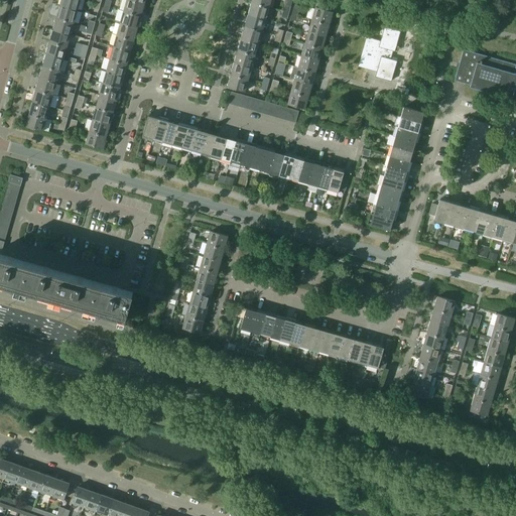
[(61,0),(60,5),(78,10),(80,0),(61,0)]
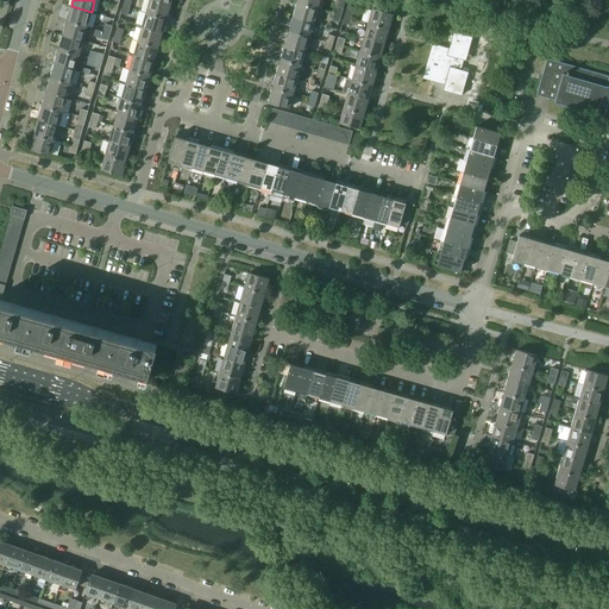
[(157,0),(149,0),(146,12),(167,18),(171,4),(157,0)]
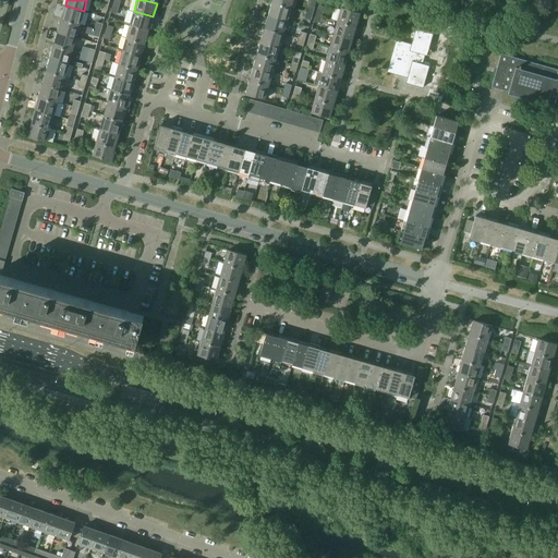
[(273,2),(269,15),(288,21),(291,8),(273,2)]
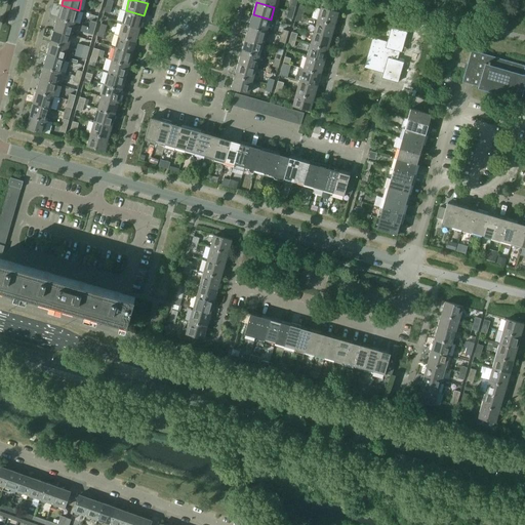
[(62,5),(57,17),(76,23),(79,10),(62,5)]
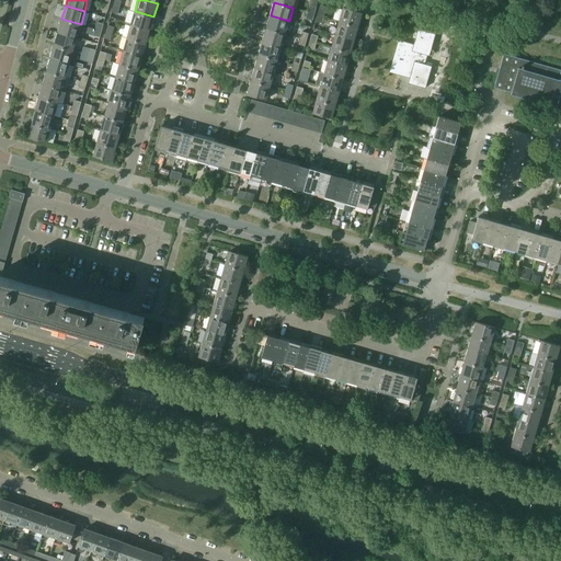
[(343,8),(340,21),(358,26),(362,13),(343,8)]
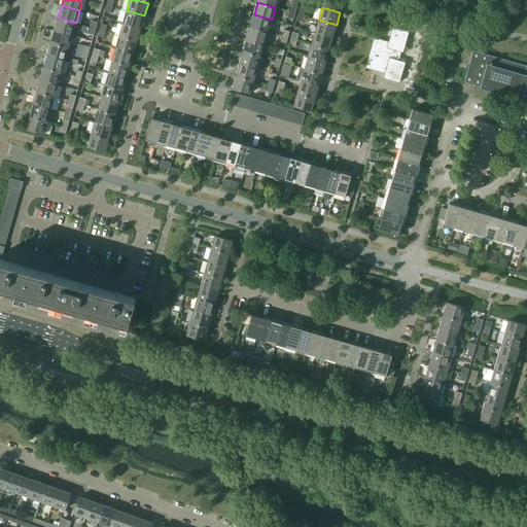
[(127,10),(123,23),(141,28),(144,15),(127,10)]
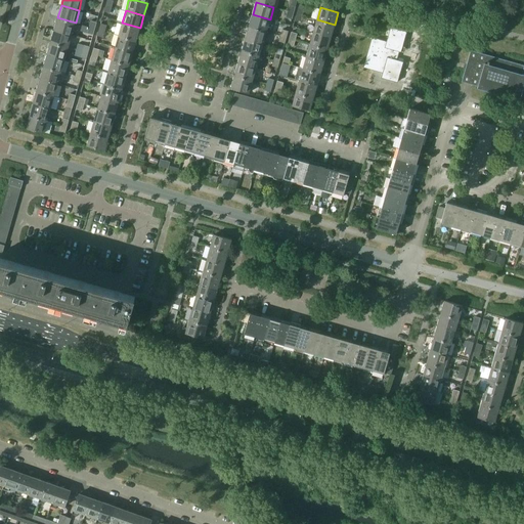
[(253,14),(249,27),(266,32),(270,19),(253,14)]
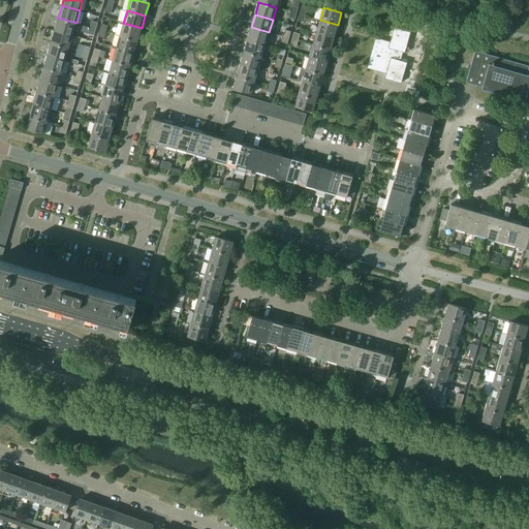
[(58,18),(55,30),(72,35),(76,23),(58,18)]
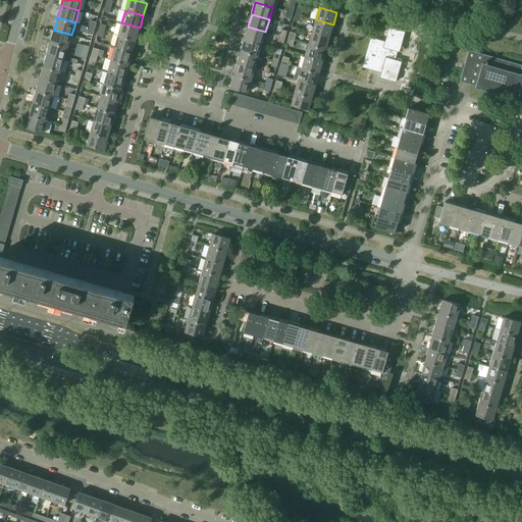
[(316,19),(312,32),(330,37),(333,24),(316,19)]
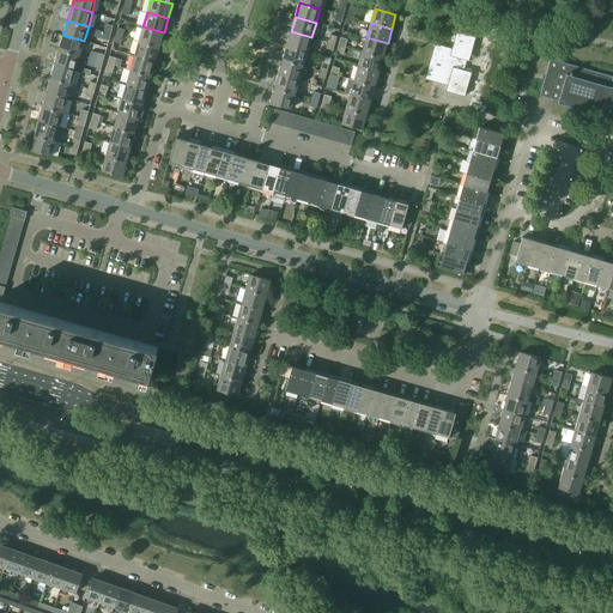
[(143,26),(139,41),(159,47),(164,32),(143,26)]
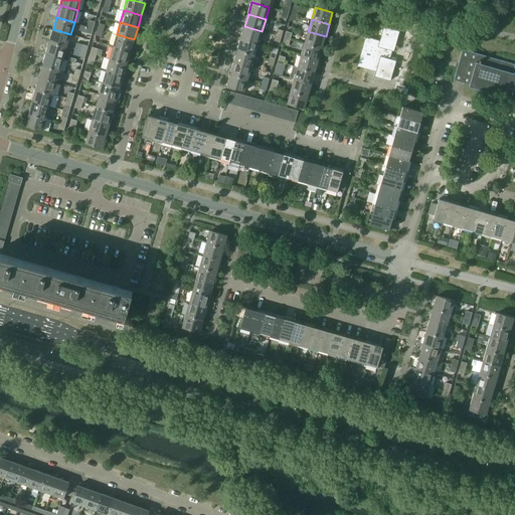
[(244,26),(241,38),(259,42),(262,31),(244,26)]
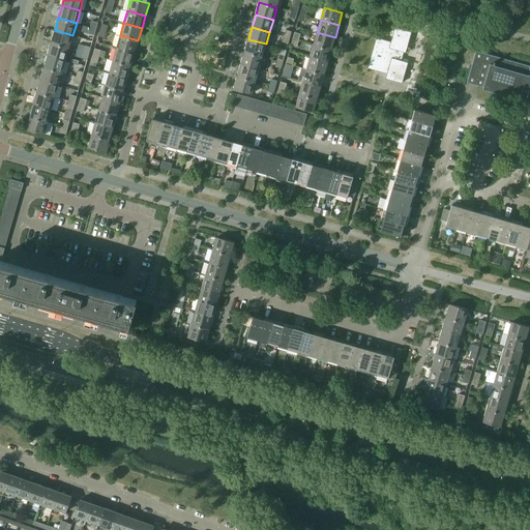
[(387,74),(386,78),(402,83),(408,62),(402,60),(404,52),(406,52),(411,32),(395,27),(391,41),(377,37),(369,67),(387,74)]
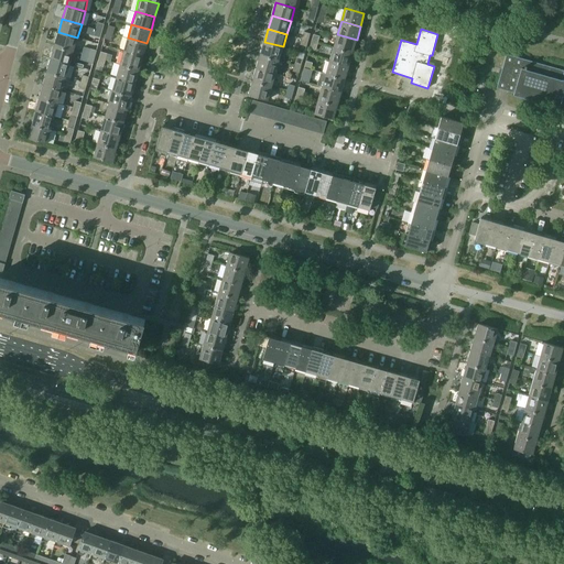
[(58,32),(55,45),(74,51),(77,38),(58,32)]
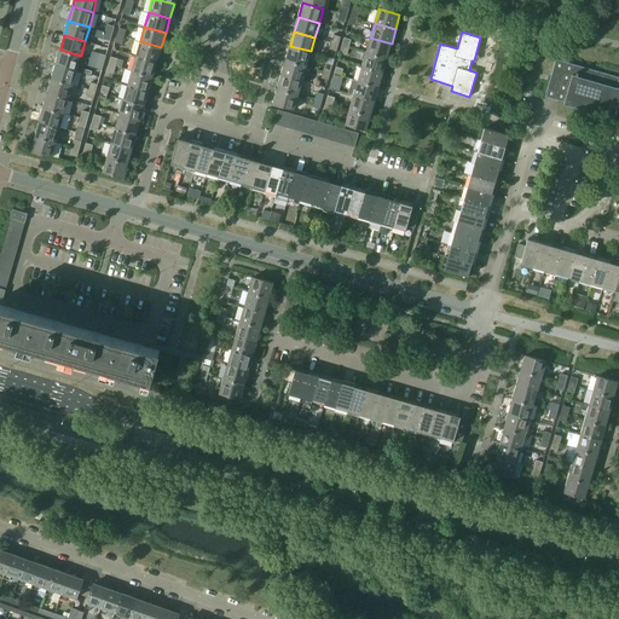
[(370,38),(366,52),(387,58),(392,44),(370,38)]
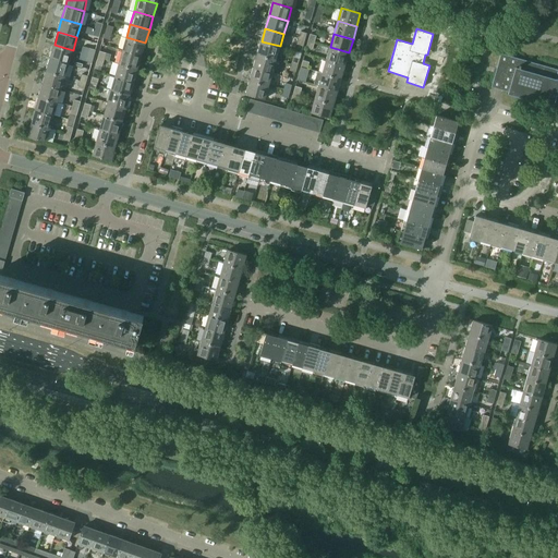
[(126,37),(123,50),(142,56),(145,43),(126,37)]
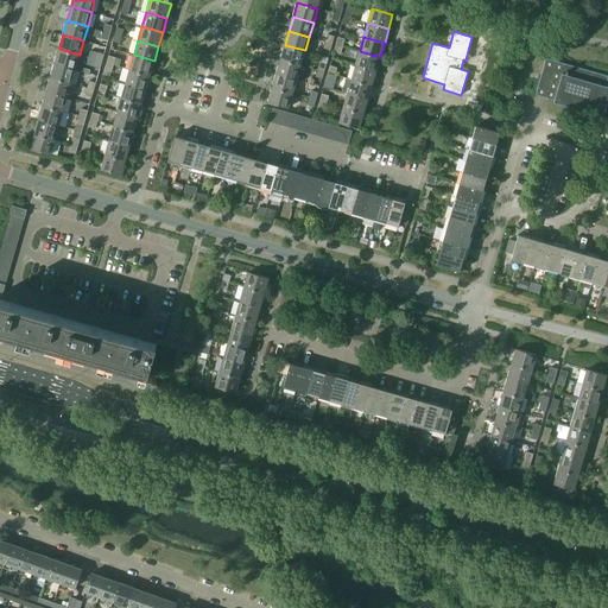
[(285,45),(280,58),(302,64),(305,50),(285,45)]
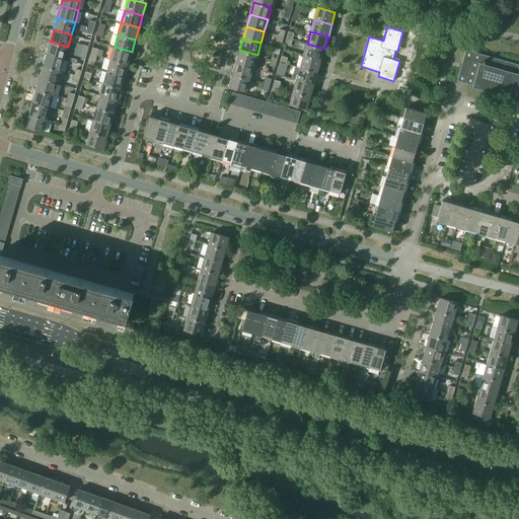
[(51,42),(47,54),(64,59),(68,47),(51,42)]
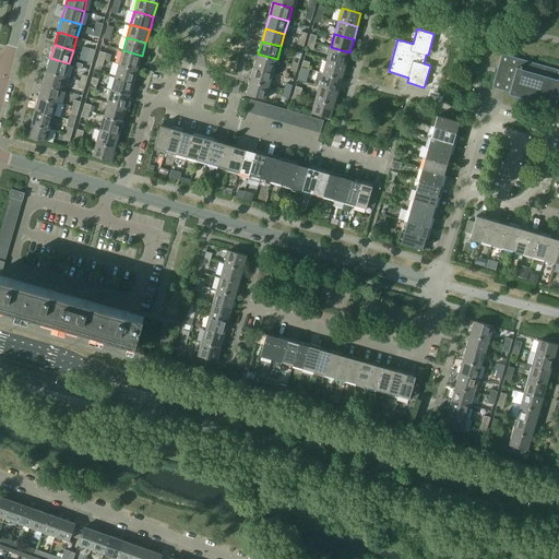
[(331,47),(326,60),(346,66),(349,52),(331,47)]
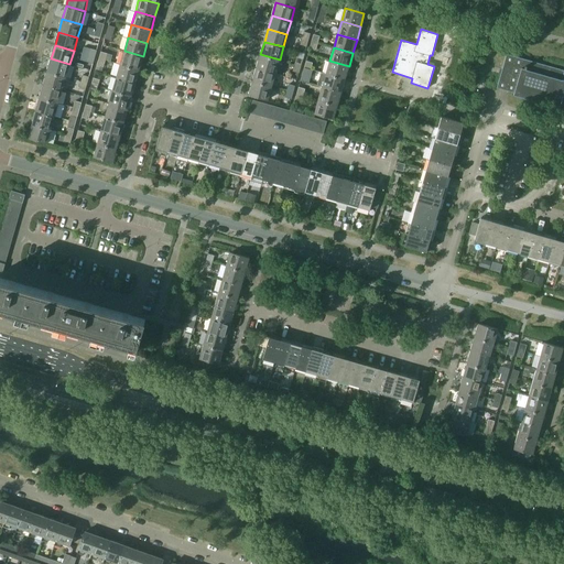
[(125,51),(120,64),(139,69),(143,56),(125,51)]
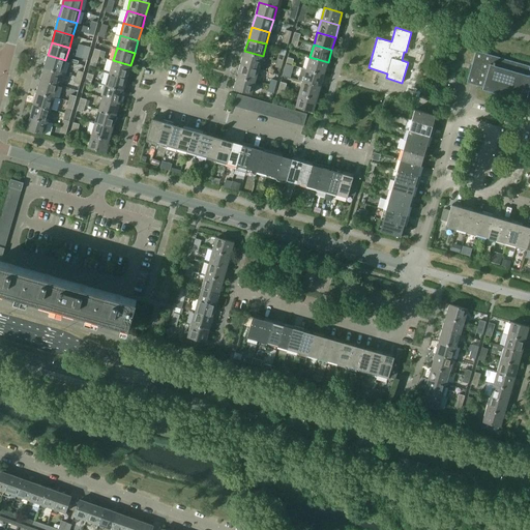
[(244,51),(241,63),(259,68),(263,56),(244,51)]
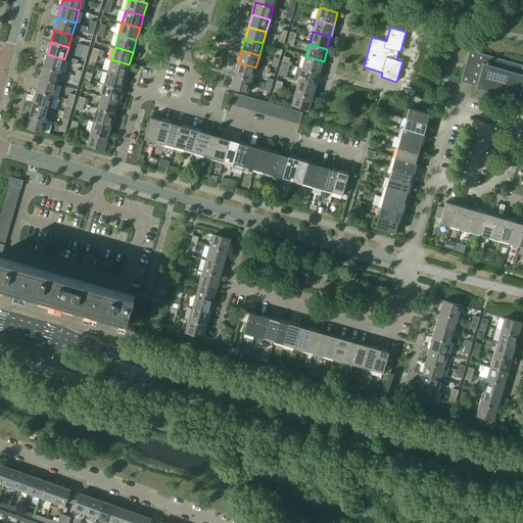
[(522,74),(522,67),(522,64),(470,50),(461,82),(477,86),(476,88),(519,100),(522,86),(522,74)]
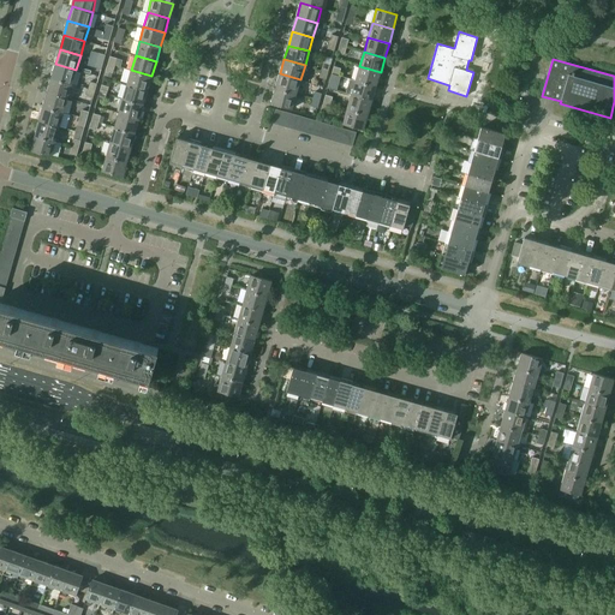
[(55,64),(52,78),(72,84),(76,70),(55,64)]
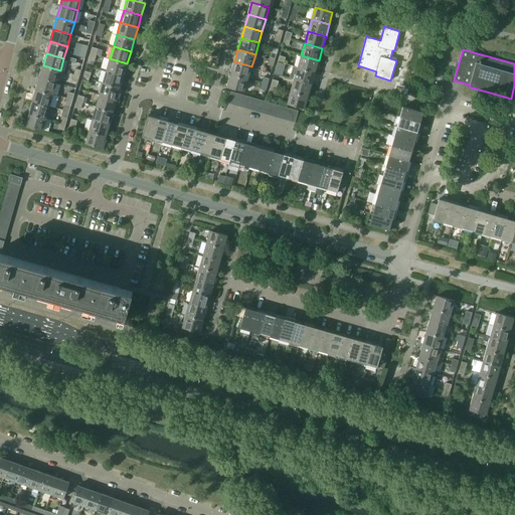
[(301,55),(298,67),(315,71),(319,60),(301,55)]
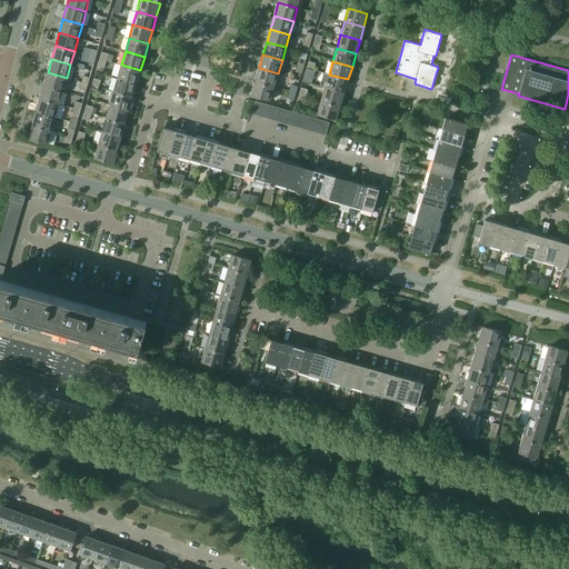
[(121,65),(118,78),(137,83),(140,70),(121,65)]
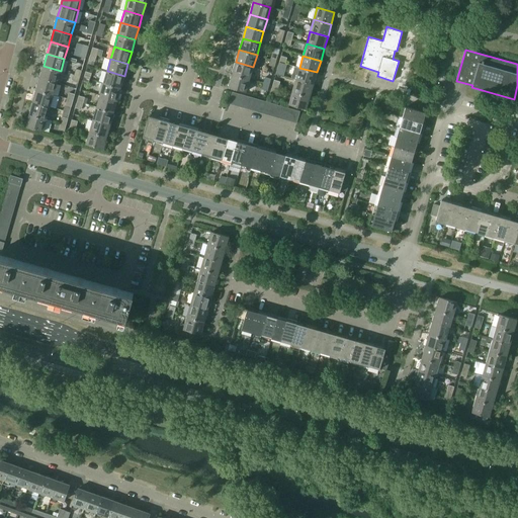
[(236,62),(232,74),(250,79),(253,67),(236,62)]
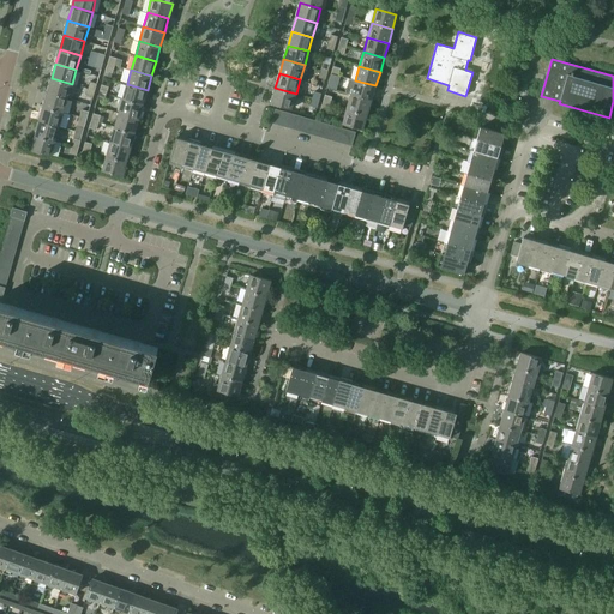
[(331,73),(327,88),(335,89),(338,76),(331,73)]
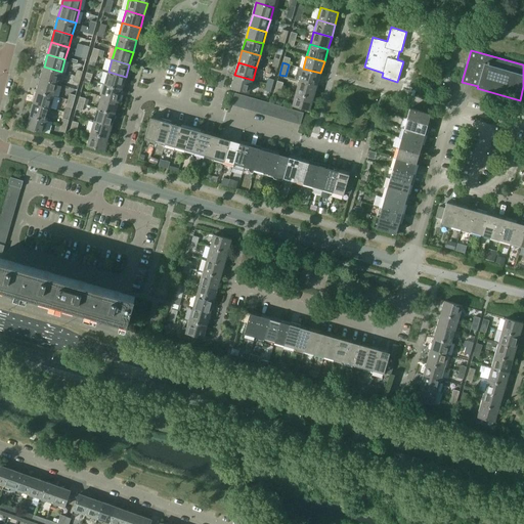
[(44,67),(40,79),(58,84),(61,72),(44,67)]
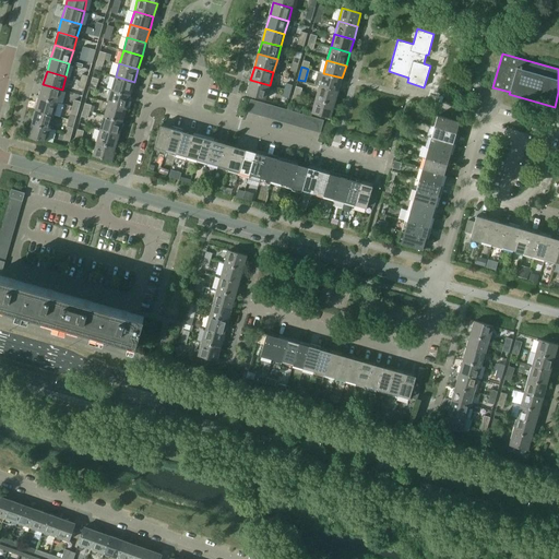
[(316,84),(320,85),(339,91),(342,78),(323,73),(319,71),(316,84)]
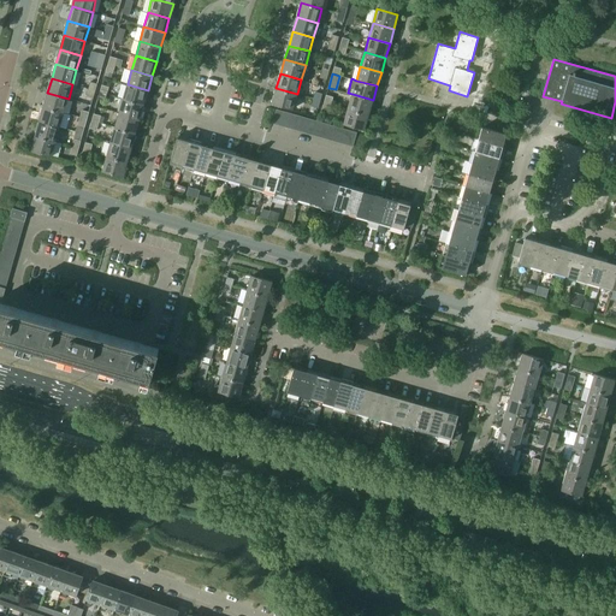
[(128,84),(123,99),(144,105),(148,90),(128,84)]
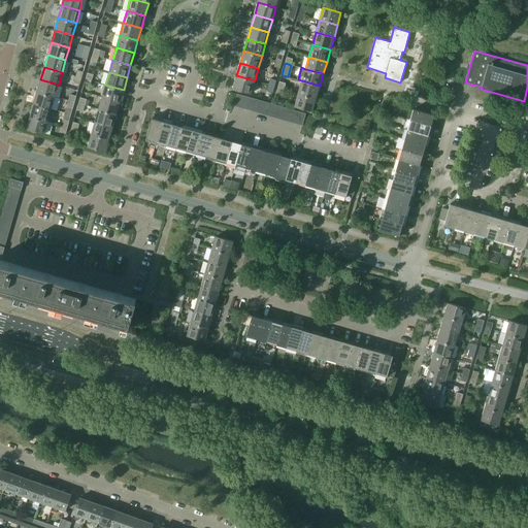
[(255,80),(236,75),(233,88),(251,93),(255,80)]
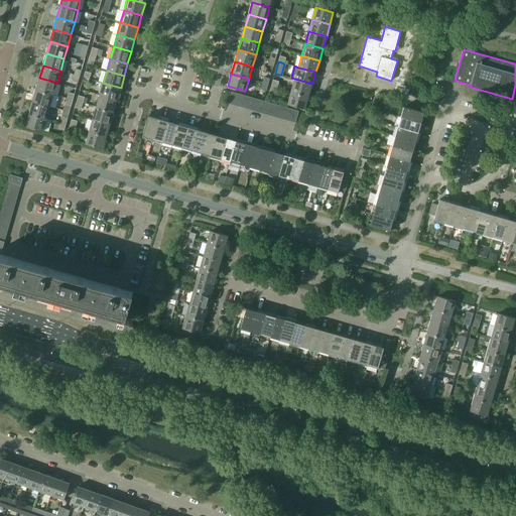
[(39,78),(36,90),(53,94),(57,83),(39,78)]
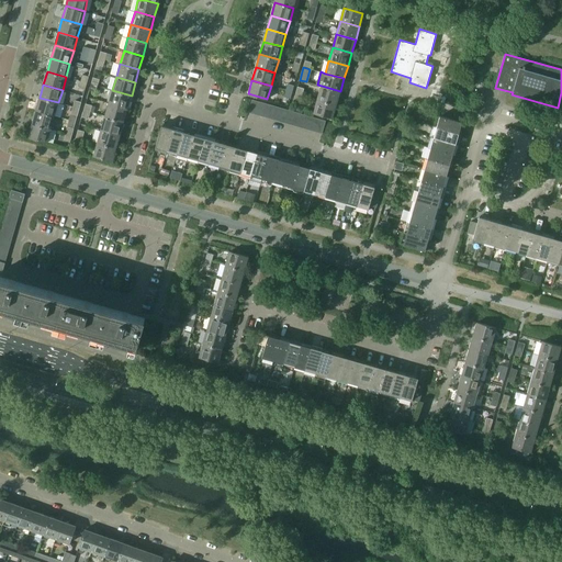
[(322,86),(317,99),(336,104),(340,91),(322,86)]
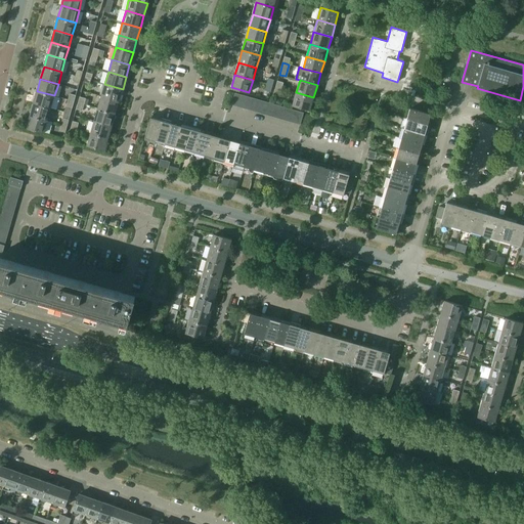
[(104,84),(101,96),(119,101),(123,89),(104,84)]
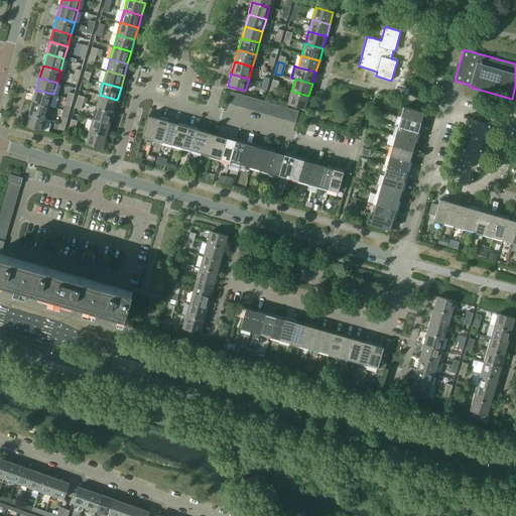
[(36,90),(32,101),(50,106),(53,94),(36,90)]
